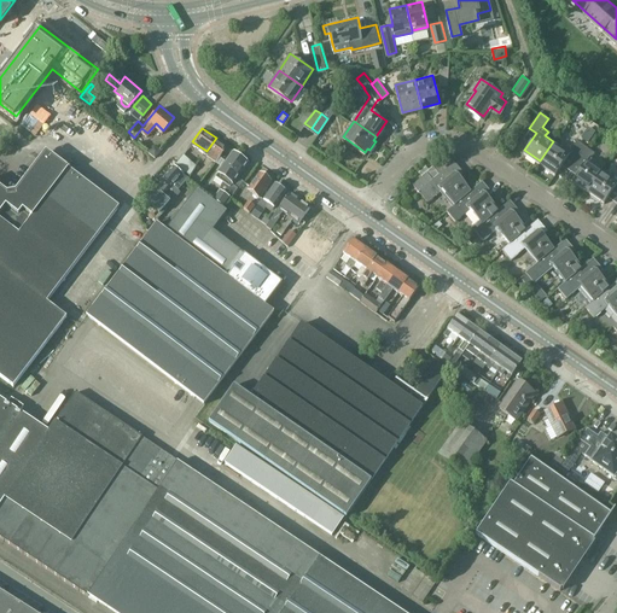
[(216,138),(207,151),(216,158),(226,145),(216,138)]
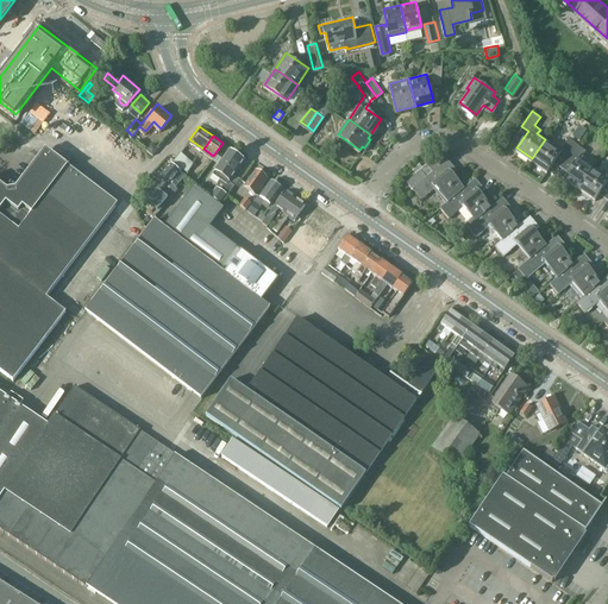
[(566,157),(577,142),(568,136),(562,144),(556,140),(552,145),(545,139),(532,158),(547,170),(559,152),(566,157)]
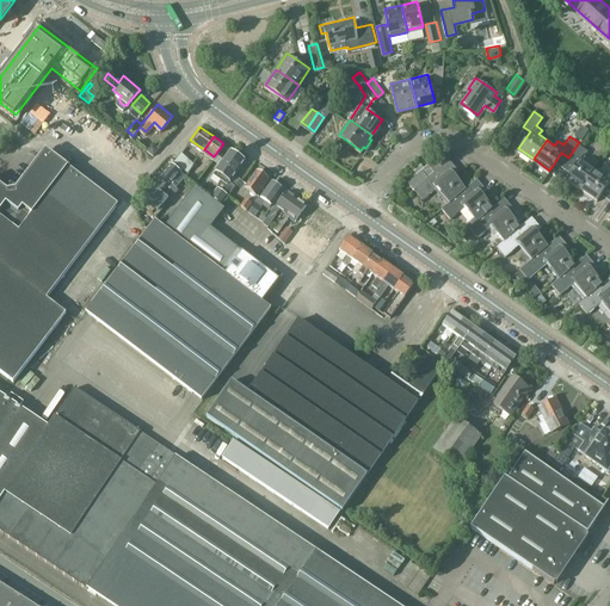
[(581,187),(595,167),(587,162),(591,158),(585,153),(587,148),(579,142),(568,158),(575,162),(566,177),(581,187)]
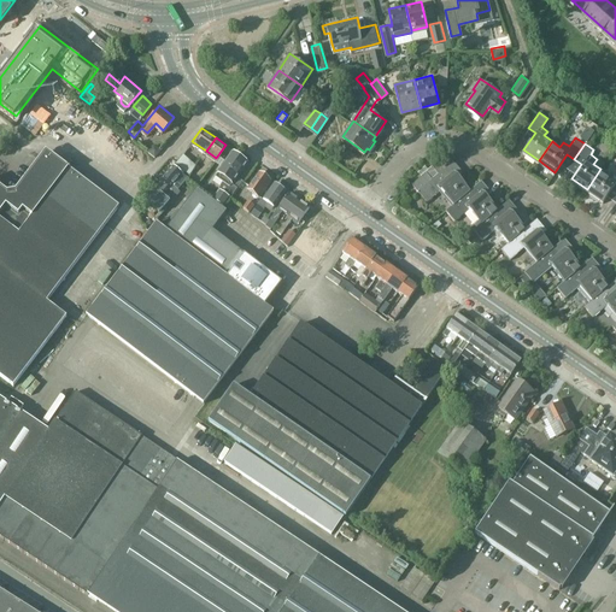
[(213,172),(228,183),(246,159),(230,148),(213,172)]
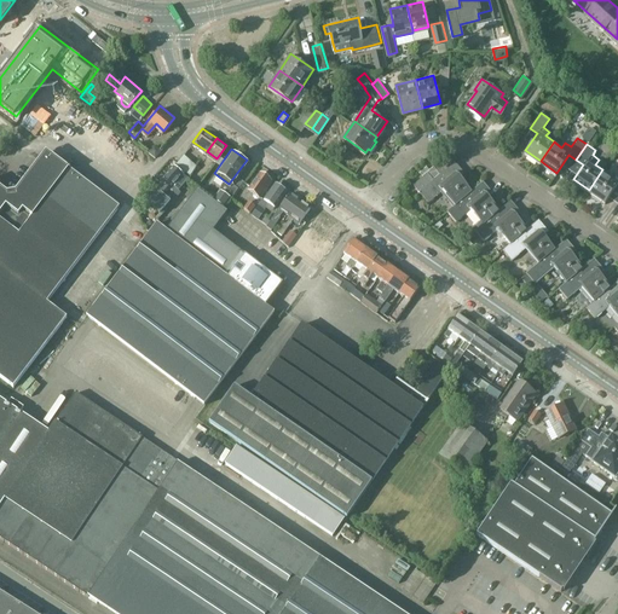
[(192,173),(198,163),(185,151),(178,160),(192,173)]
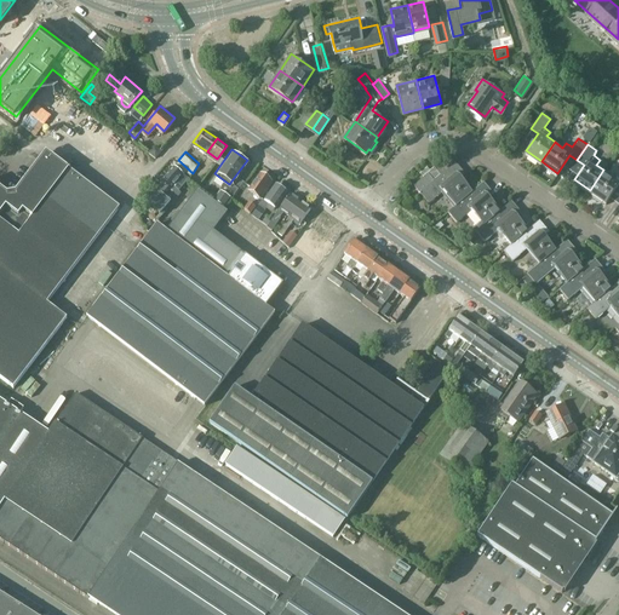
[(0,373),(15,385),(46,344),(68,315),(49,300),(121,205),(69,165),(67,168),(47,154),(11,201),(0,191),(0,373)]
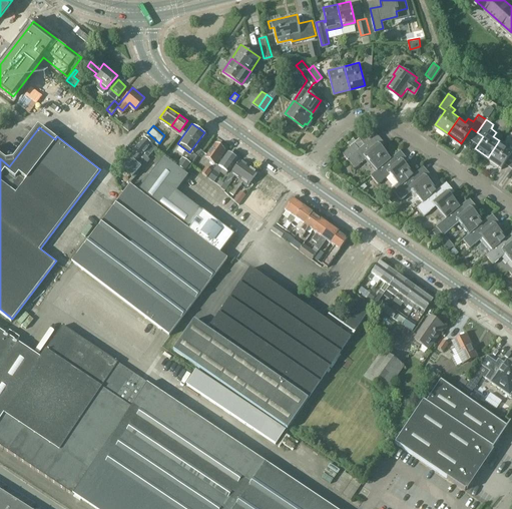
[(343,151),(348,157),(355,166),(367,156),(377,168),(378,168),(391,156),(382,145),(386,141),(377,132),(360,147),(355,141),(343,151)]
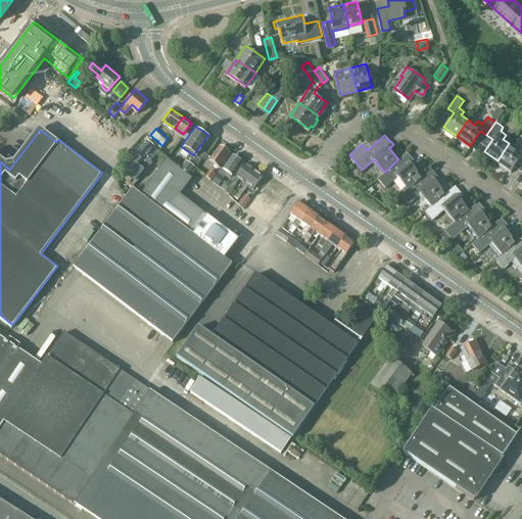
[(136,150),(151,163),(154,159),(151,156),(158,147),(147,138),(136,150)]
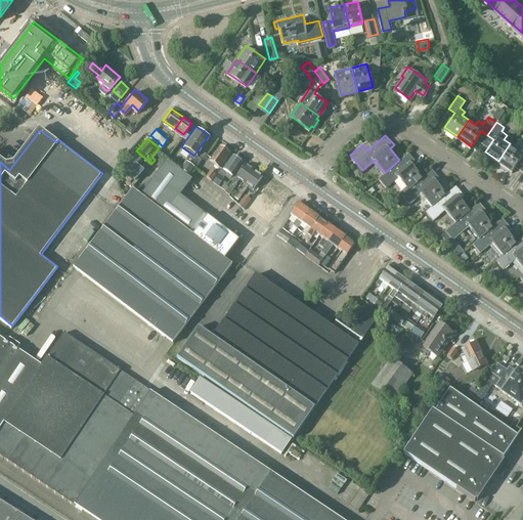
[(220,165),(230,150),(221,143),(211,158),(220,165)]
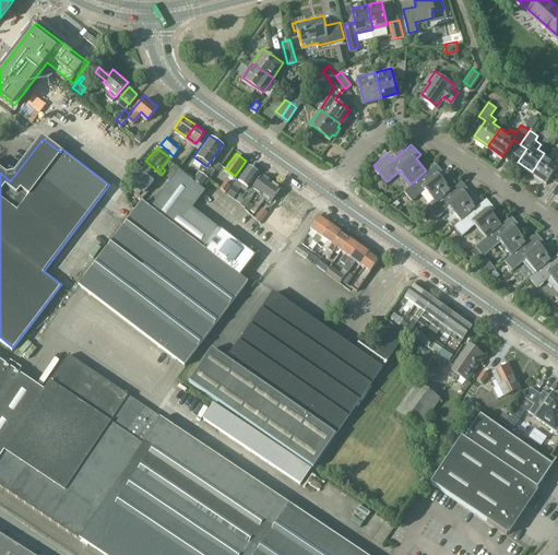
[(557,156),(555,154),(551,158),(544,153),(532,172),(547,181),(556,169),(557,170),(557,156)]
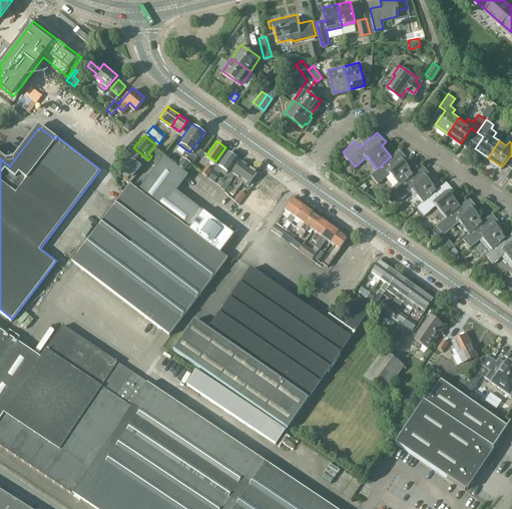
[(148,160),(133,147),(120,163),(120,165),(125,170),(127,169),(128,169),(133,173),(131,176),(133,178),(143,165),(143,166),(148,160)]
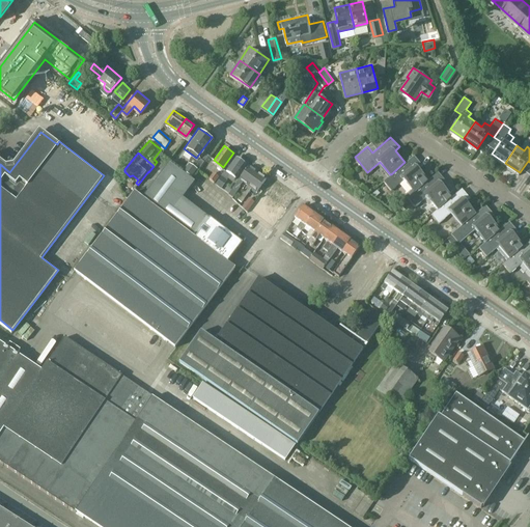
[(415,154),(405,162),(391,174),(390,174),(384,179),(392,189),(403,178),(414,191),(415,191),(428,178),(419,167),(423,163),(415,154)]
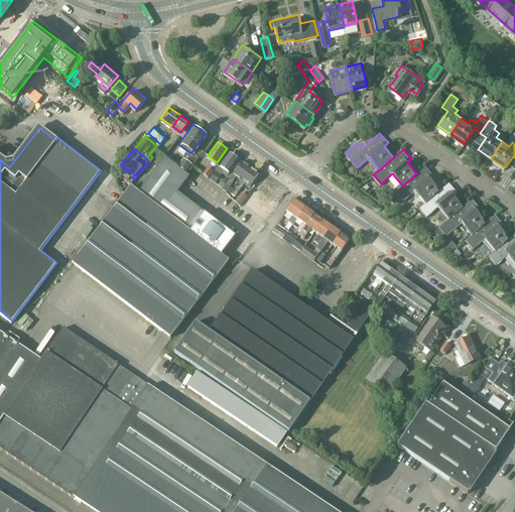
[(187,151),(178,163),(187,170),(199,154),(194,150),(190,153),(187,151)]
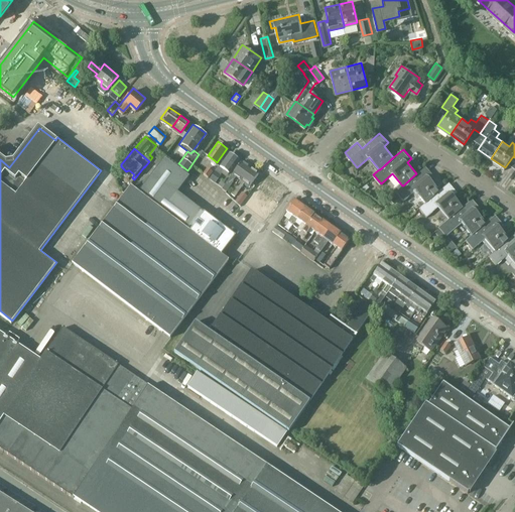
[(230,150),(221,163),(220,163),(217,168),(216,167),(211,176),(216,180),(222,172),(222,171),(225,166),(229,170),(239,157),(230,150)]
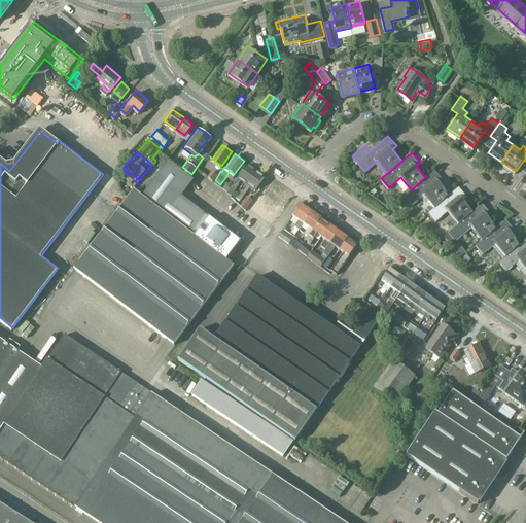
[(169,159),(142,194),(195,233),(209,214),(181,194),(194,177),(169,159)]
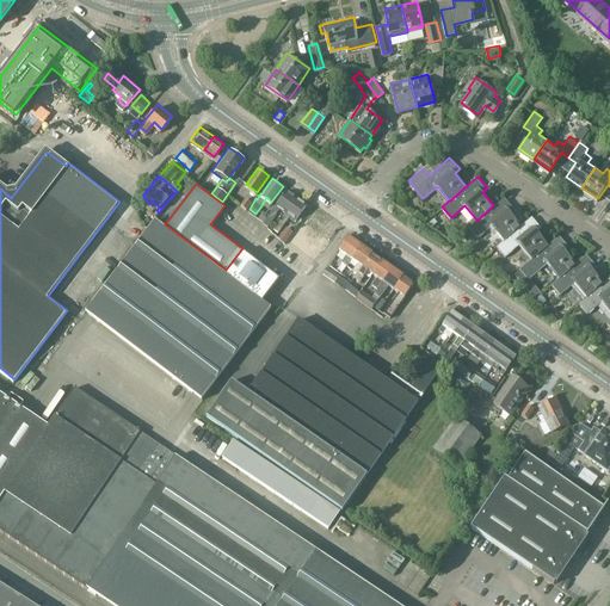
[(276,203),(264,221),(270,224),(278,211),(277,211),(281,205),(287,210),(287,209),(296,196),(287,187),(276,203)]
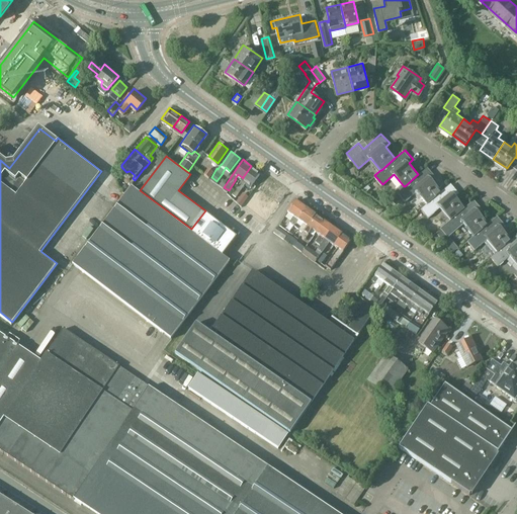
[(204,172),(206,173),(210,175),(214,169),(209,165),(204,172)]
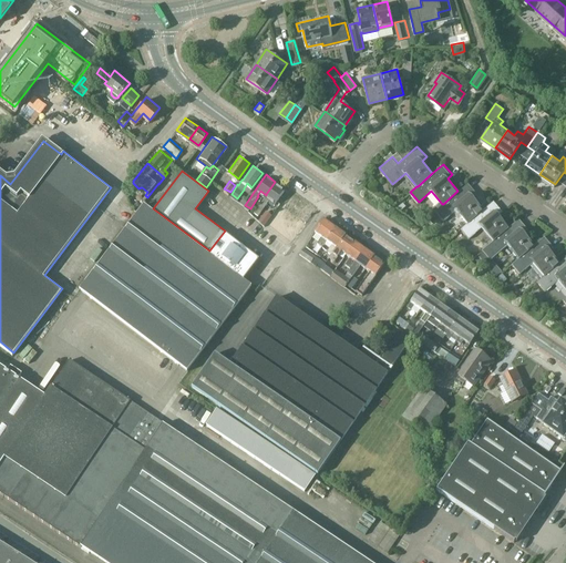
[(266,195),(255,210),(259,213),(269,197),(275,202),(285,188),(275,182),(266,194),(266,195)]
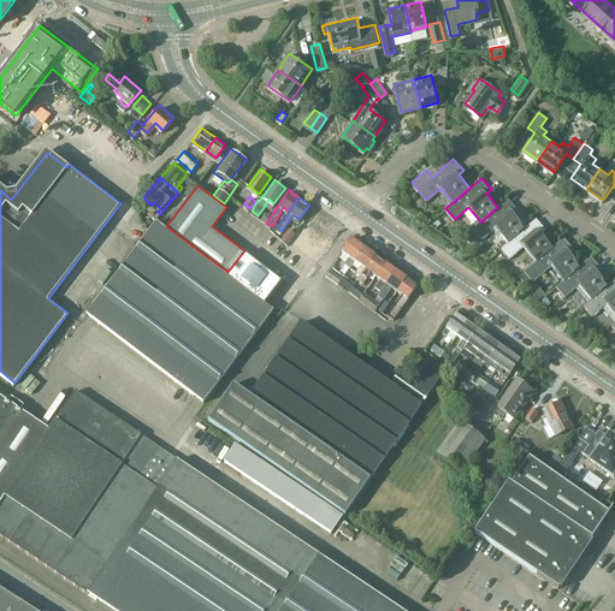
[(473,227),(482,238),(496,225),(508,241),(509,241),(525,226),(514,213),(519,208),(509,197),(497,207),(482,221),(480,221),(473,227)]
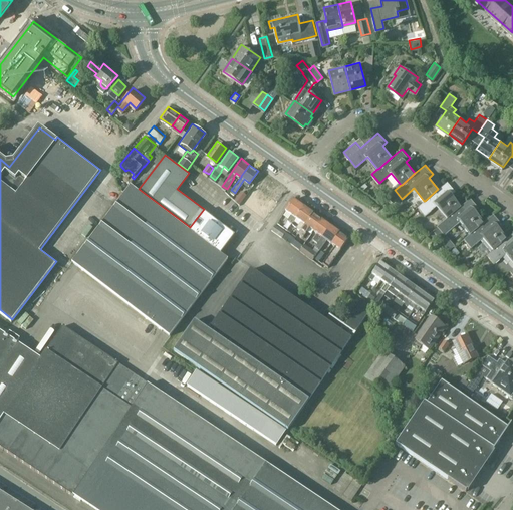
[(448,181),(438,189),(425,201),(424,201),(418,206),(425,215),(437,205),(448,217),(461,205),(452,194),(456,190),(448,181)]
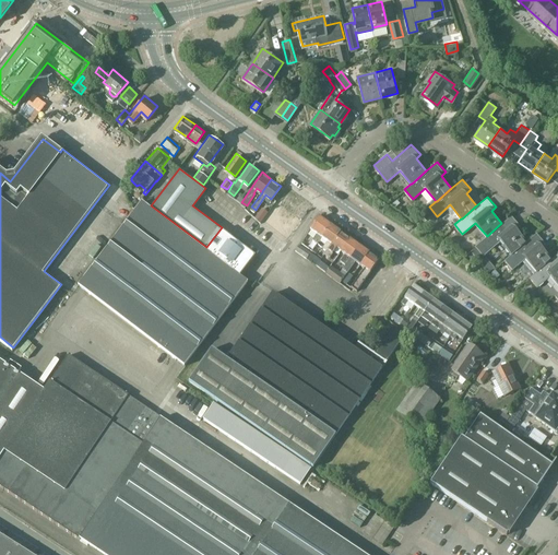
[(79,282),(87,288),(185,363),(248,279),(240,273),(206,247),(151,205),(142,199),(139,203),(79,282)]
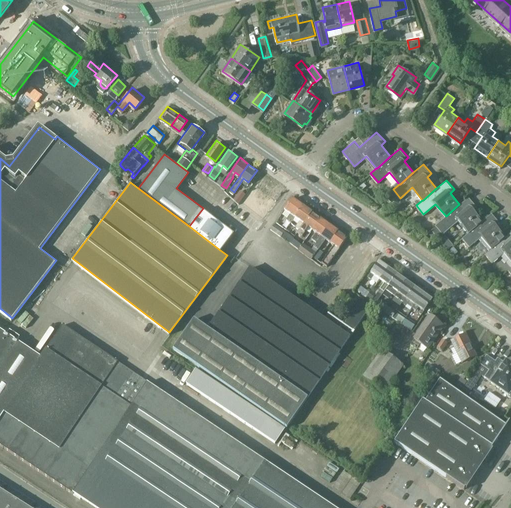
[(296,214),(303,204),(292,196),(285,206),(291,211),(287,216),(291,220),(296,214)]
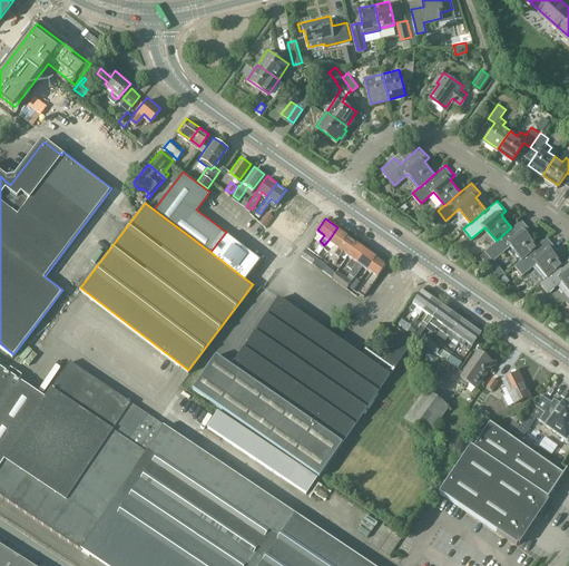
[(537,245),(526,233),(531,228),(522,218),(511,227),(497,241),(481,253),(487,260),(492,256),(494,259),(510,245),(521,257),(521,259),(537,245)]
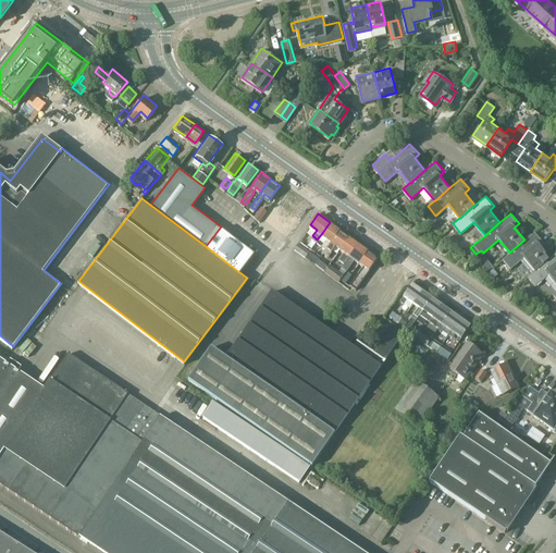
[(320,247),(324,249),(340,229),(330,222),(322,233),(328,237),(320,247)]
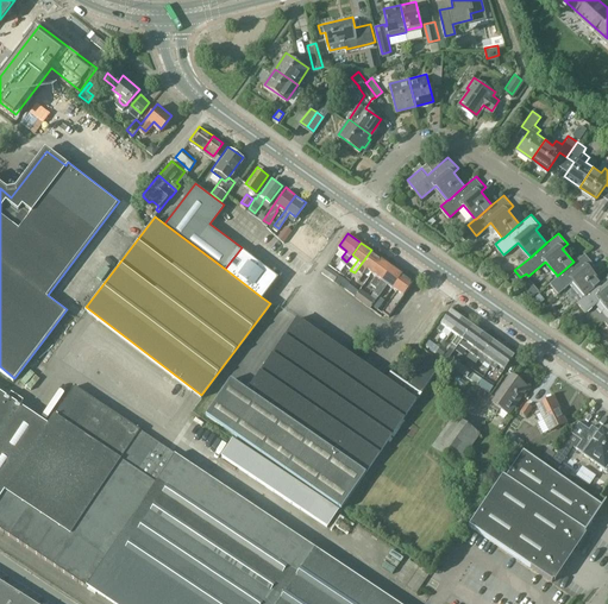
[(242,247),(225,269),(262,297),(279,275),(267,266),(269,264),(263,260),(262,263),(242,247)]
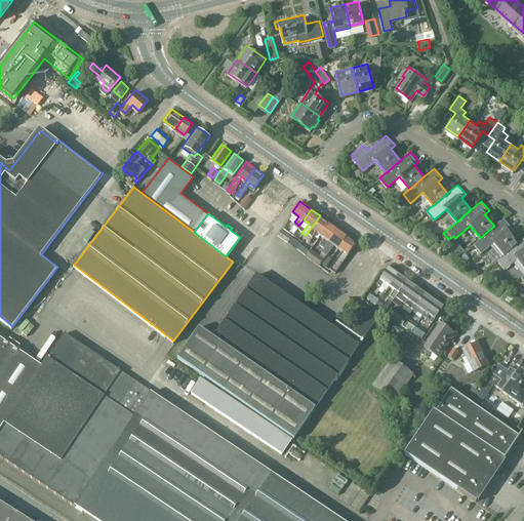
[(321,233),(328,222),(320,215),(306,235),(311,239),(317,230),(321,233)]
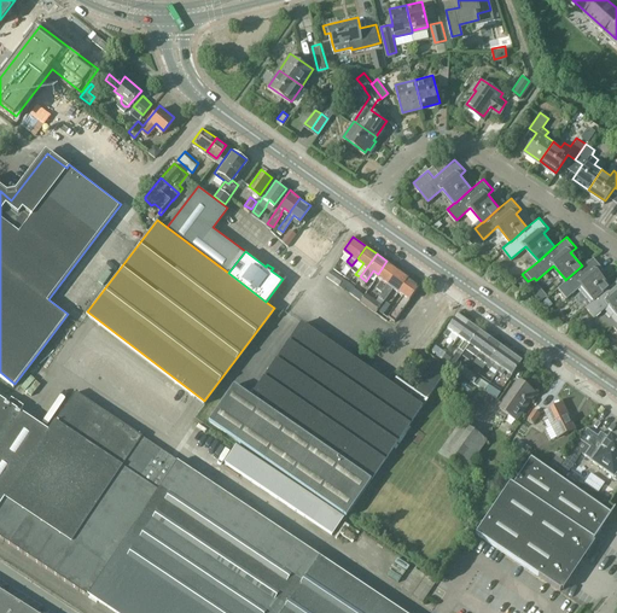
[(610,285),(598,270),(603,267),(593,256),(582,266),(565,280),(565,279),(558,286),(566,296),(581,284),(593,298),(610,285)]
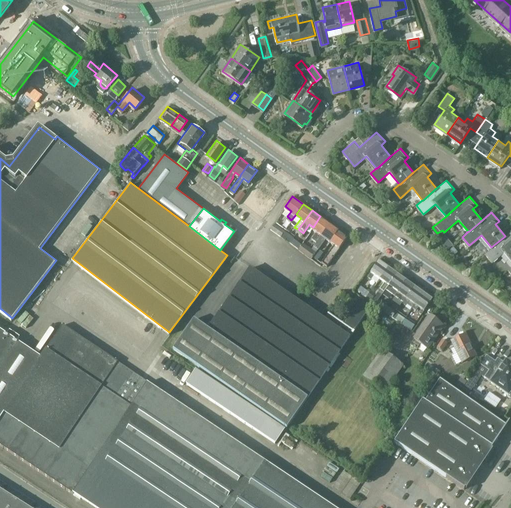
[(320,216),(313,227),(317,229),(312,236),(317,240),(330,223),(320,216)]
